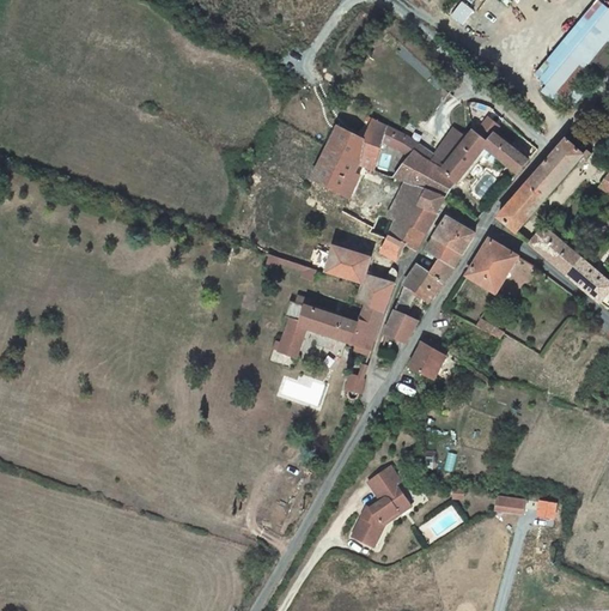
[(461,0),(449,13),(461,24),(474,8),(463,0),(461,0)]
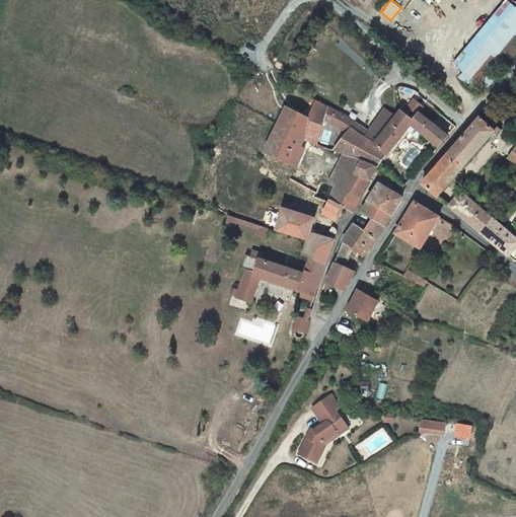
[(457,65),(485,88),(515,51),(515,5),(514,8),(505,0),(503,0),(463,48),(468,52),(457,65)]
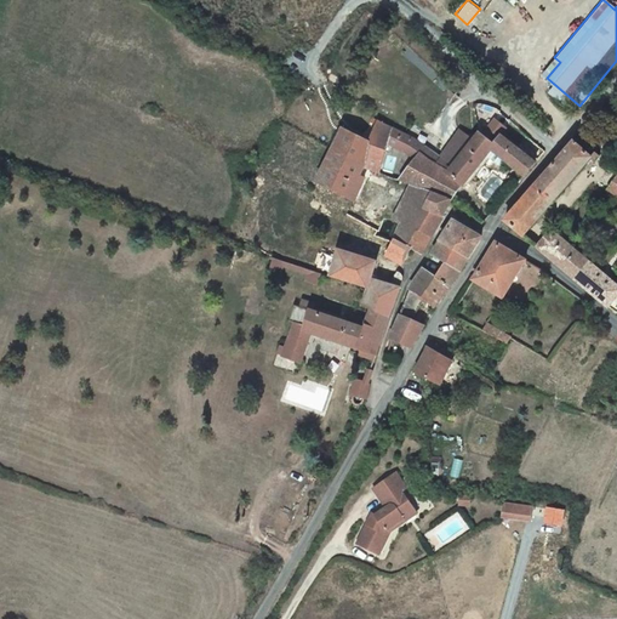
[(363,164),(377,171),(384,143),(389,124),(366,113),(363,124),(366,126),(363,136),(340,124),(315,181),(353,199),(364,176),(358,172),(363,164)]
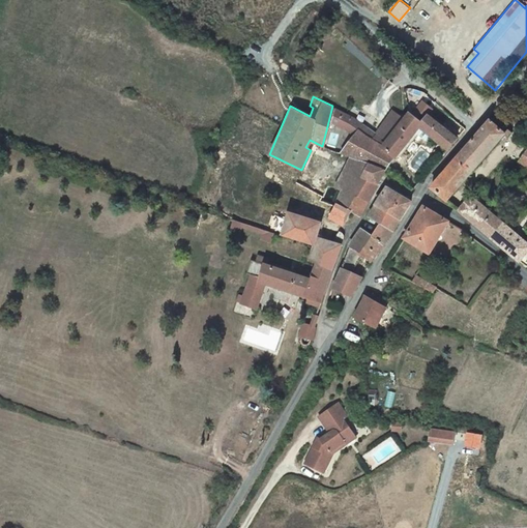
[(376,127),(332,106),(328,122),(354,133),(339,153),(348,157),(386,169),(420,124),(447,146),(457,135),(425,112),(418,120),(407,112),(402,118),(390,109),(376,127)]
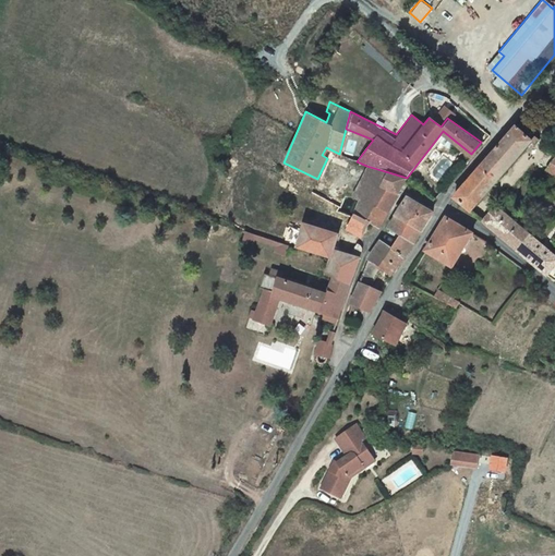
[(522,135),(529,129),(520,121),(455,198),(469,209),(527,141),(522,135)]
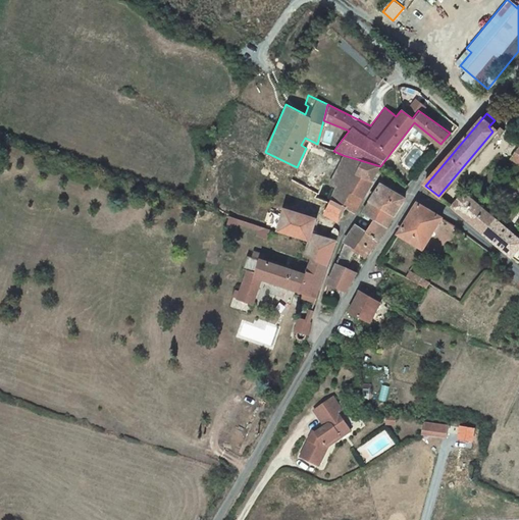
[(488,126),(492,132),(499,135),(502,128),(497,125),(499,124),(495,120),(488,126)]
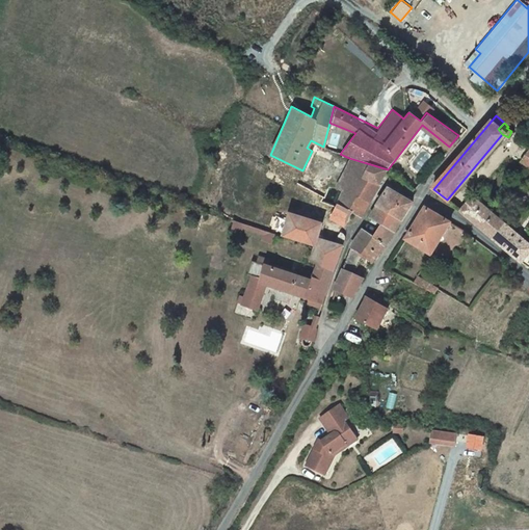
[(528,166),(528,149),(520,161),(528,166)]
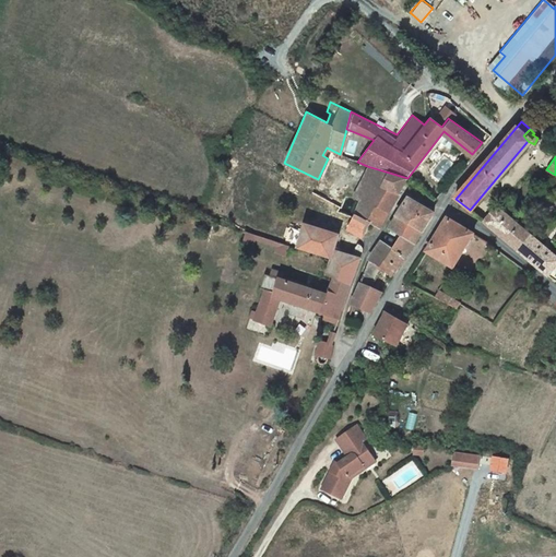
[(400,189),(407,178),(367,166),(358,181),(377,189),(380,181),(400,189)]
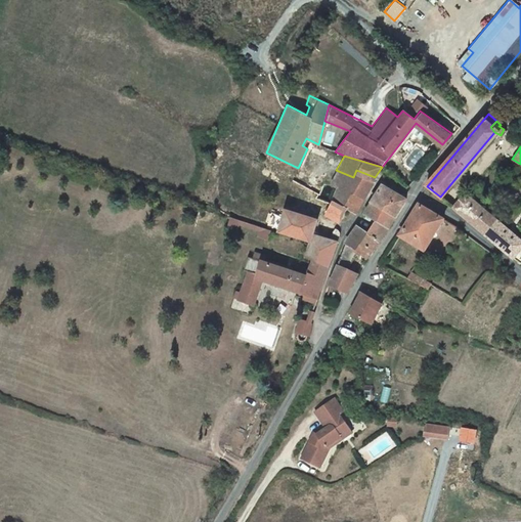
[(354,187),(366,191),(375,177),(356,170),(353,177),(336,170),(331,183),(352,192),(354,187)]
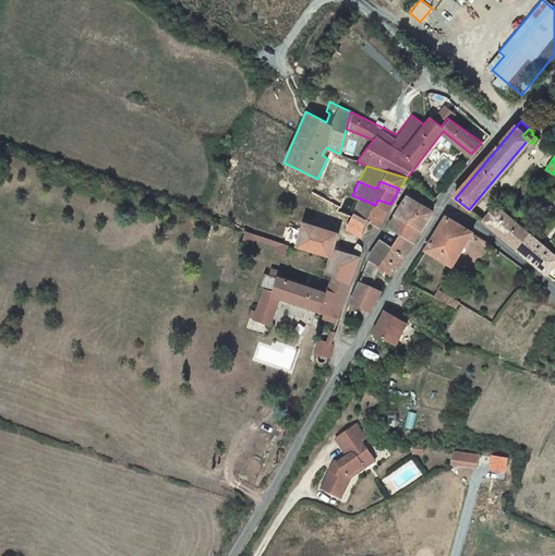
[(394,215),(421,230),(433,209),(407,195),(394,215)]
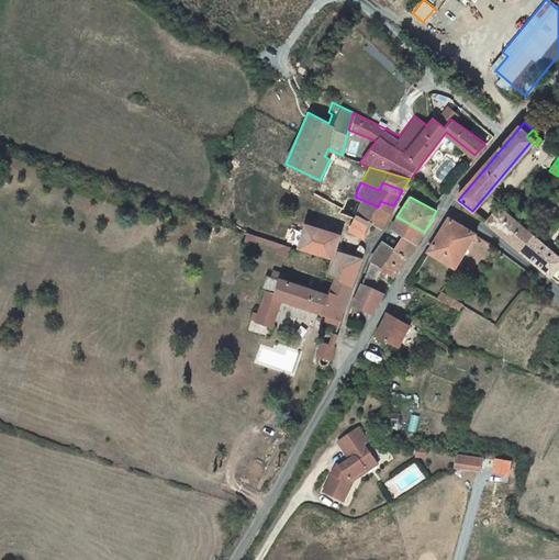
[(382,227),(393,205),(380,201),(378,206),(371,224),(382,227)]
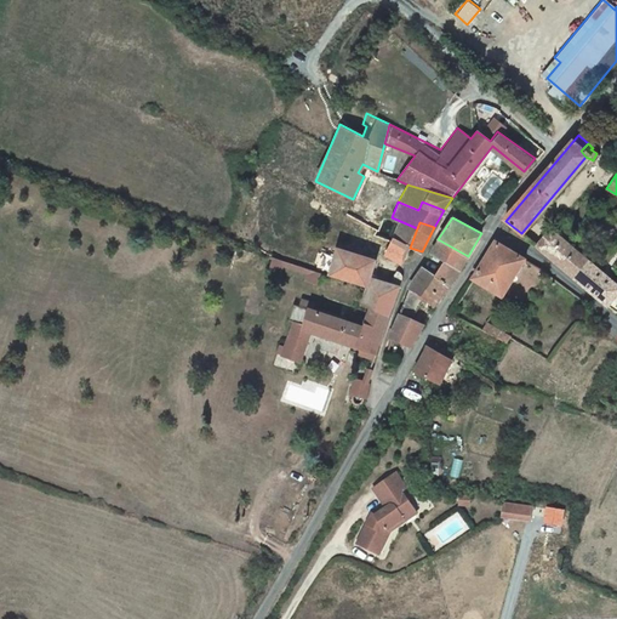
[(578,280),(592,263),(587,259),(550,228),(537,245),(578,280)]
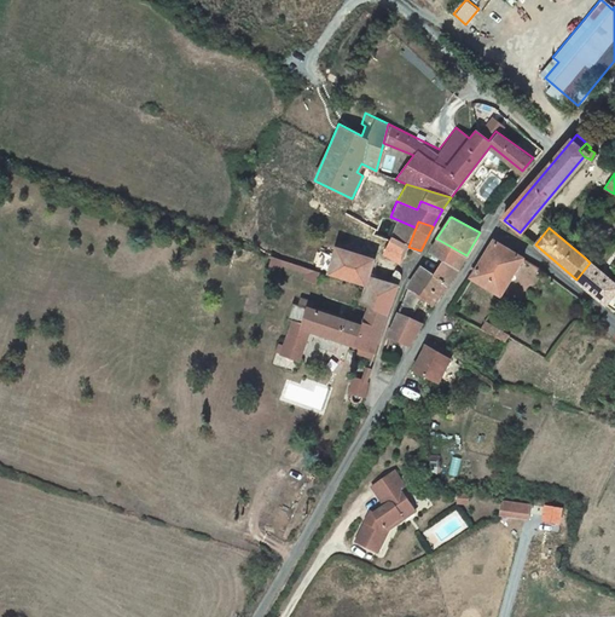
[(459,269),(466,255),(436,238),(431,249),(445,259),(459,269)]
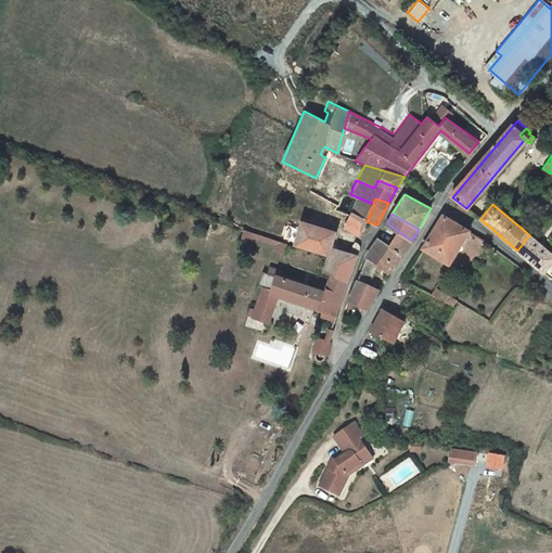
[(361,236),(367,221),(350,215),(345,230),(361,236)]
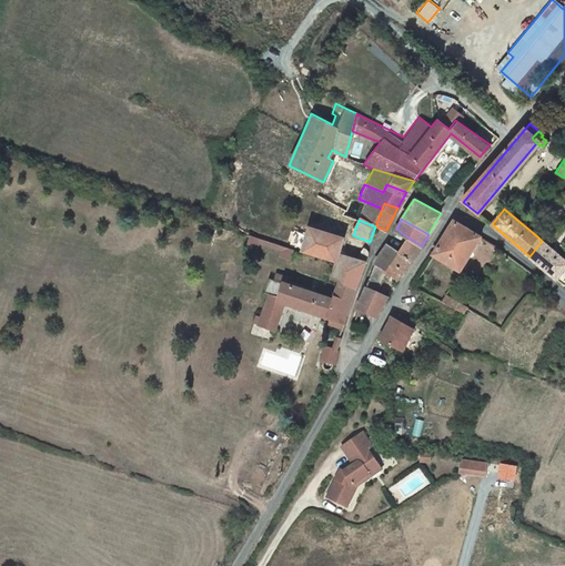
[(461,271),(482,236),(453,220),(433,254),(461,271)]
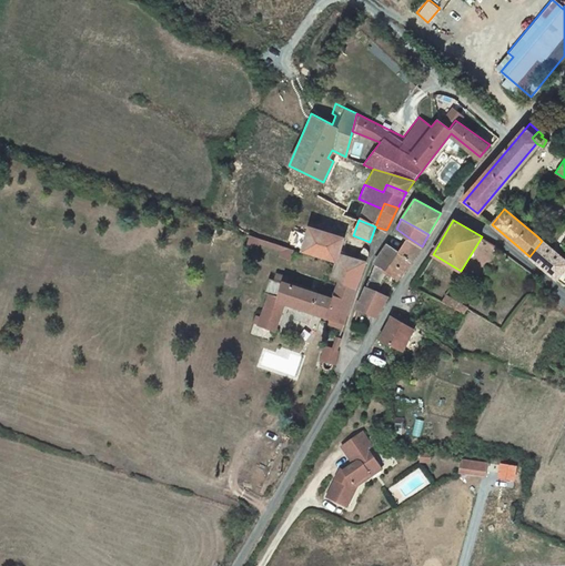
[(336,282),(357,286),(367,258),(366,252),(364,246),(361,249),(357,260),(338,253),(342,238),(304,225),(295,251),(330,262),(326,279),(336,282)]
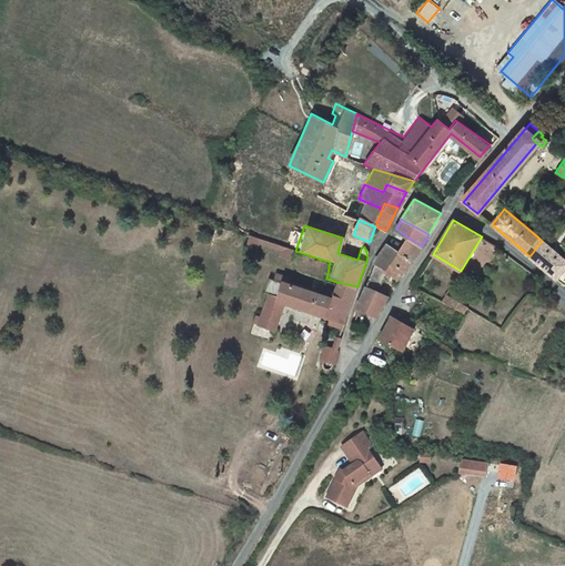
[(355,315),(355,319),(372,325),(389,296),(377,292),(385,274),(397,280),(402,272),(422,246),(409,238),(401,249),(387,241),(376,260),(355,315)]
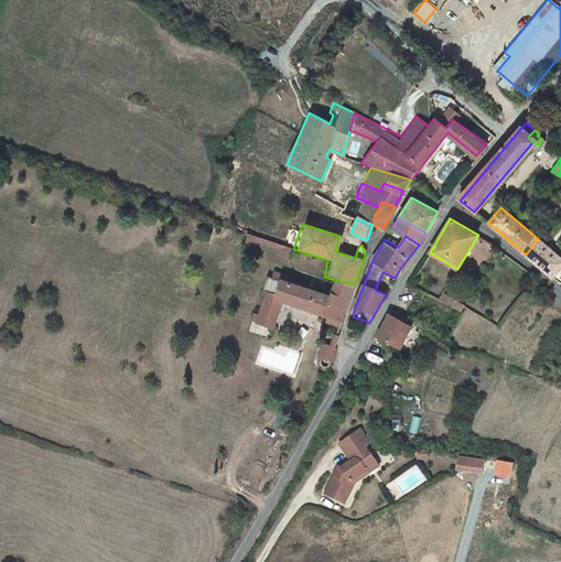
[(554,278),(560,269),(560,256),(538,239),(526,255),(554,278)]
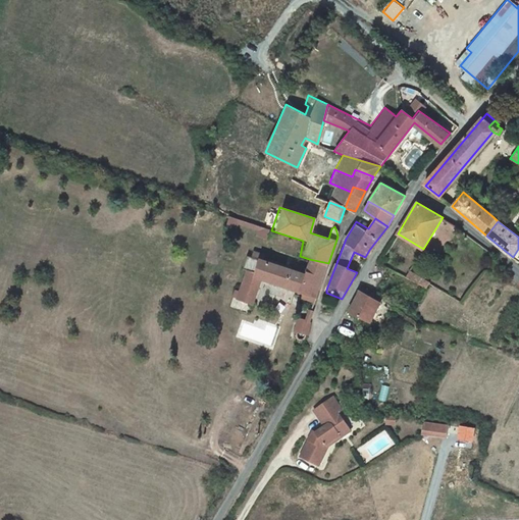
[(260,279),(317,299),(328,263),(309,259),(304,274),(259,259),(254,271),(247,269),(237,300),(252,305),(260,279)]
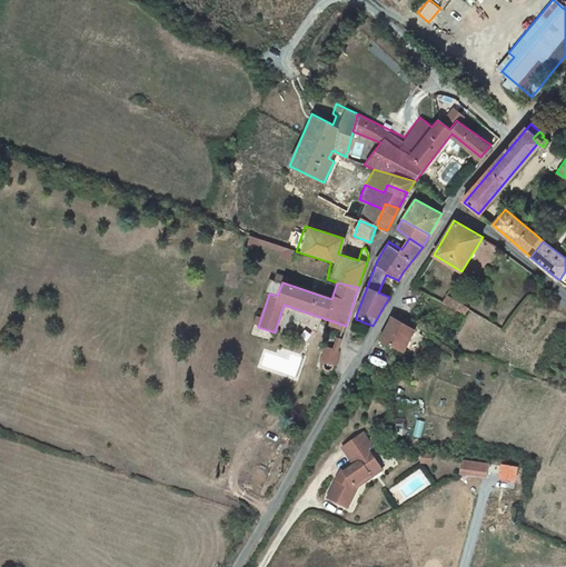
[(465,312),(467,307),(445,295),(442,300),(465,312)]
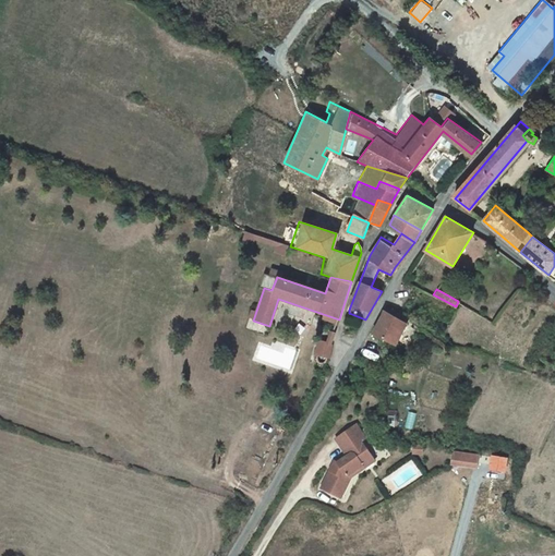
[(385,309),(374,333),(398,343),(409,319),(385,309)]
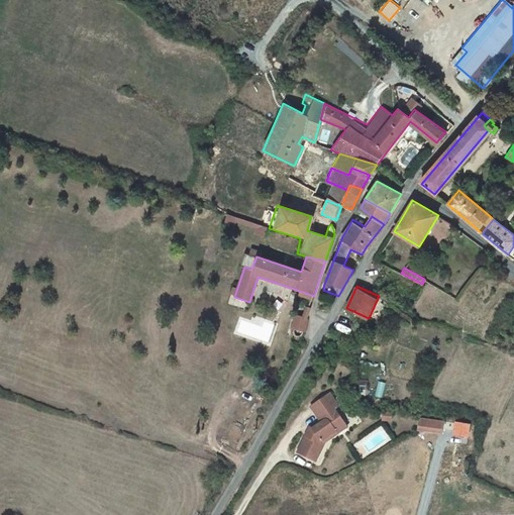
[(300,329),(308,330),(309,318),(291,314),(290,318),(294,320),(292,326),(294,327),(293,332),(293,334),(295,335),(297,335),(298,334),(299,333),(300,329)]
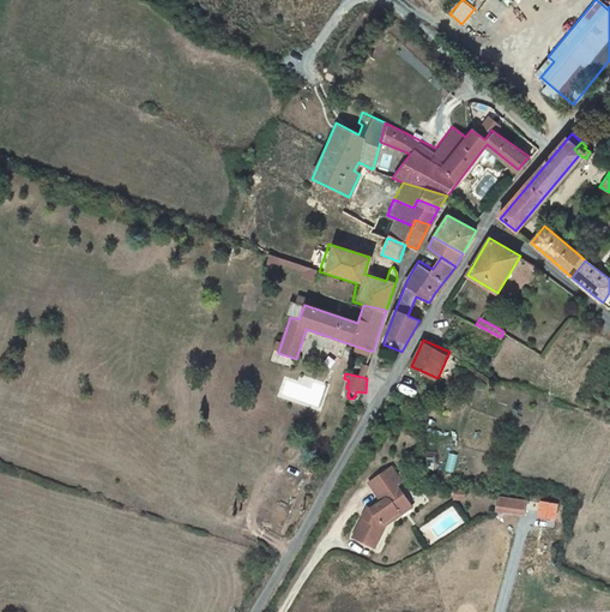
[(363,511),(351,535),(373,546),(385,523),(382,521),(397,510),(396,508),(406,499),(396,484),(400,481),(390,466),(376,474),(387,490),(382,493),(385,497),(380,501),(369,508),(372,510),(367,513),(363,511)]
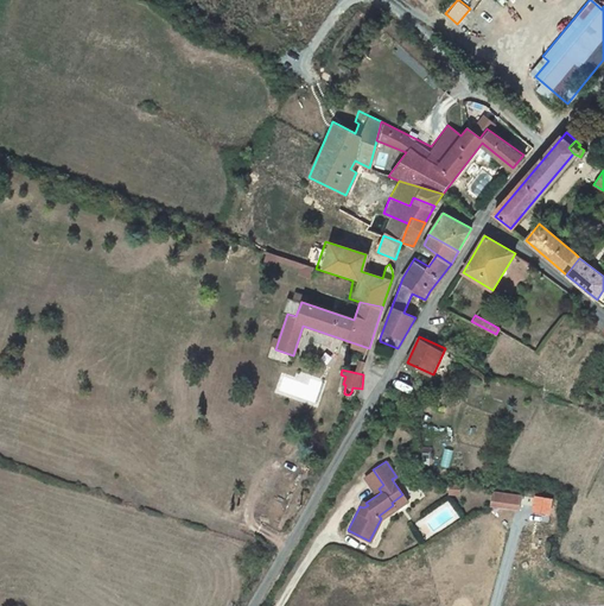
[(373,469),(363,477),(376,496),(381,492),(379,488),(383,485),(373,469)]
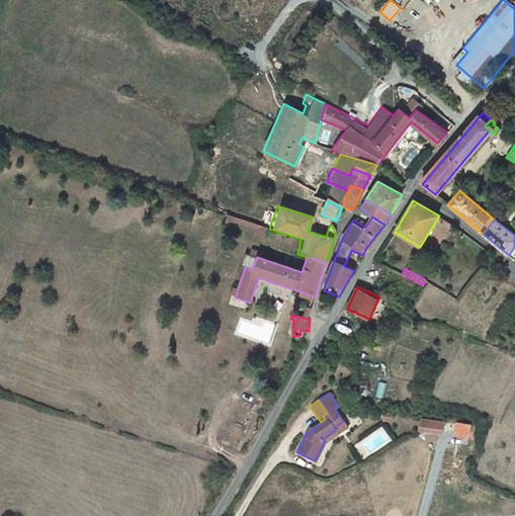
[(418,417),(417,425),(442,428),(443,421),(418,417)]
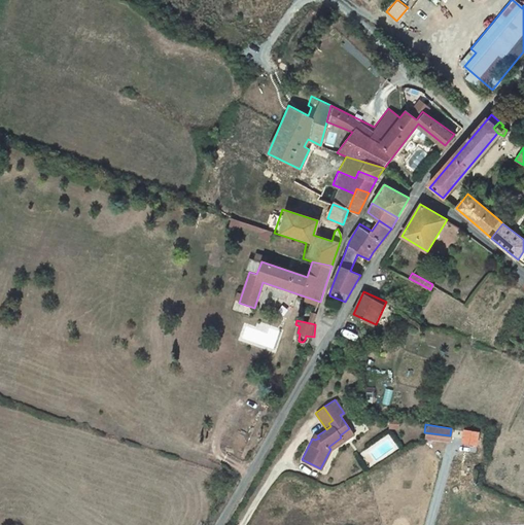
[(341,438),(343,441),(353,433),(349,428),(340,435),(341,438)]
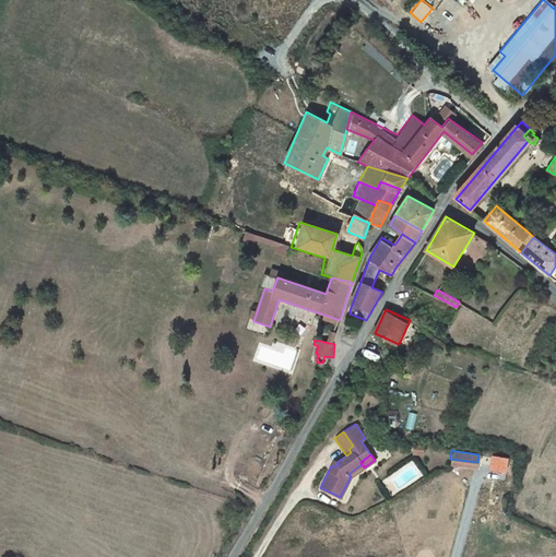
[(450,459),(450,464),(476,467),(477,462),(450,459)]
